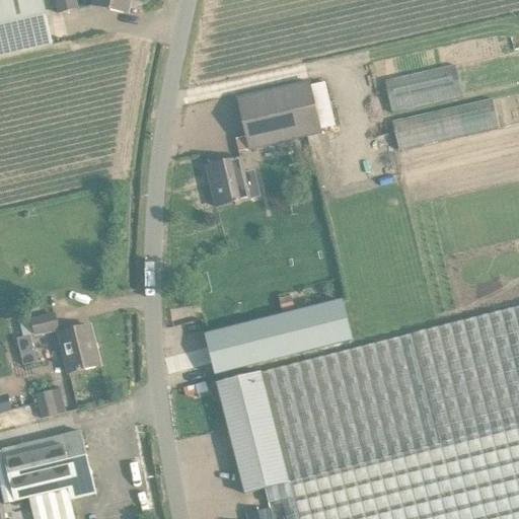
[(0,0),(0,56),(52,44),(41,0),(0,0)]
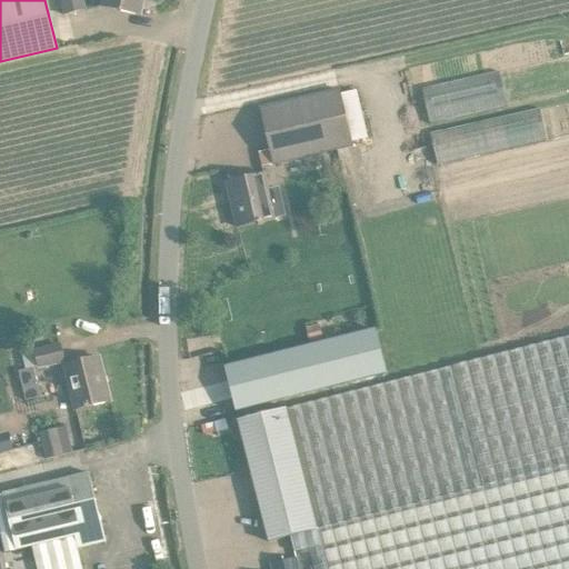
[(59,0),(62,15),(85,9),(81,0),(59,0)]
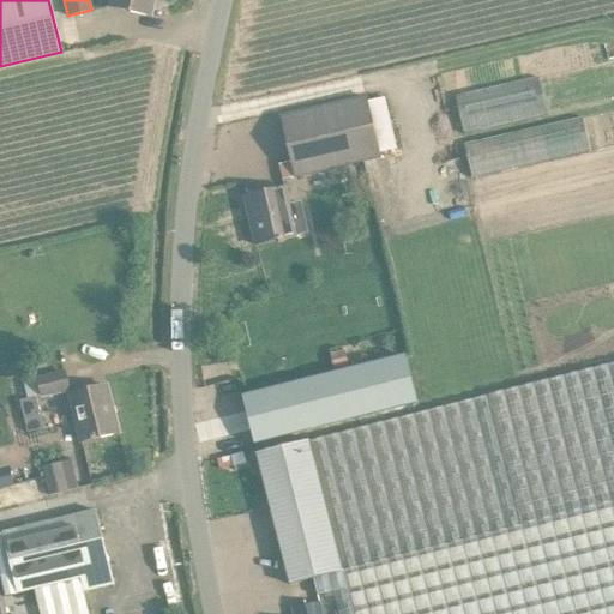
[(109,0),(108,7),(150,17),(154,0),(109,0)]
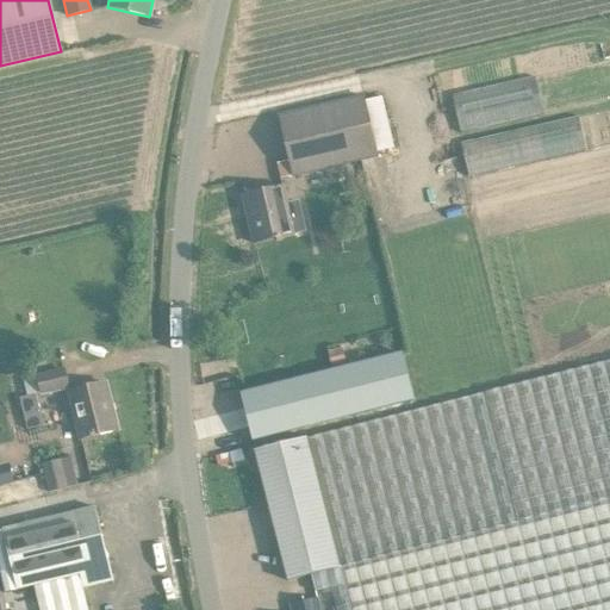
[(448,94),(456,132),(540,113),(531,75),(448,94)]
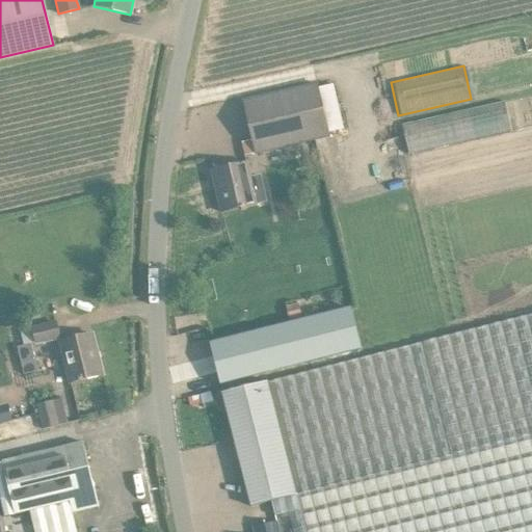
[(255,153),(327,136),(315,83),(242,101),(255,153)]
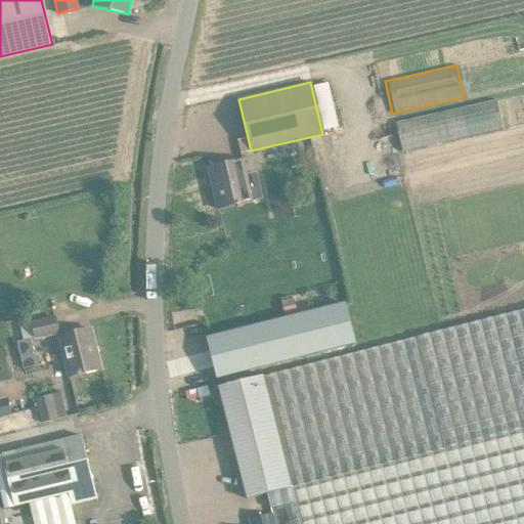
[(446,138),(523,123),(523,92),(440,110),(446,138)]
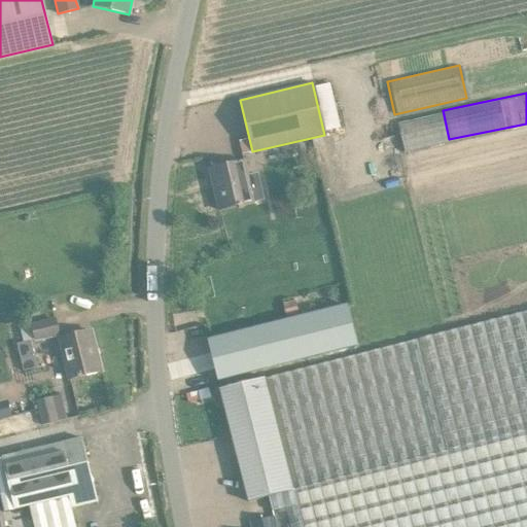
[(238,206),(238,208),(241,207),(241,205),(262,200),(256,171),(246,174),(244,161),(209,169),(219,210),(238,206)]
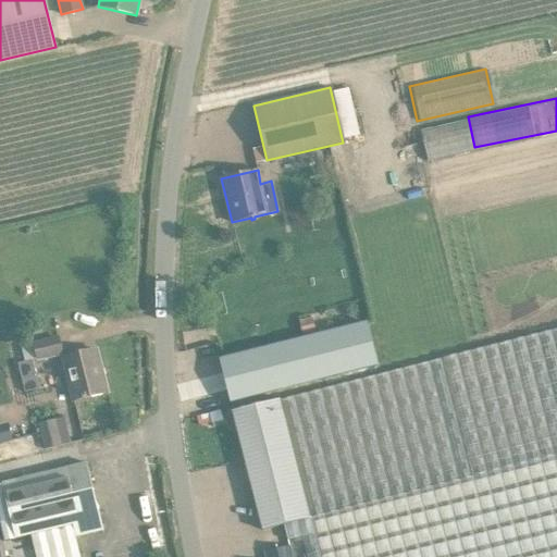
[(219,360),(230,401),(378,364),(367,322),(219,360)]
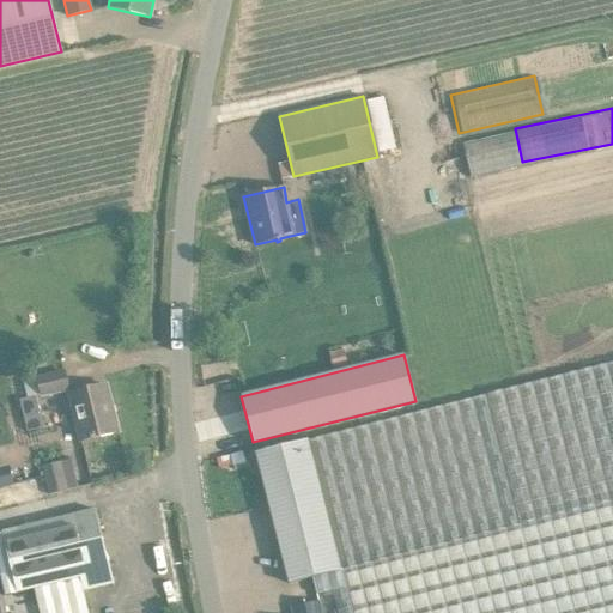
[(345,587),(331,590),(337,612),(612,612),(612,362),(307,439),(340,569),(345,587)]
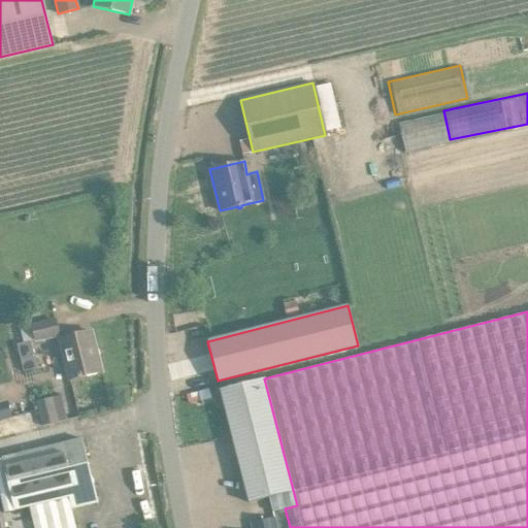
[(35,340),(58,334),(55,320),(32,326),(20,329),(23,341),(35,338),(35,340)]
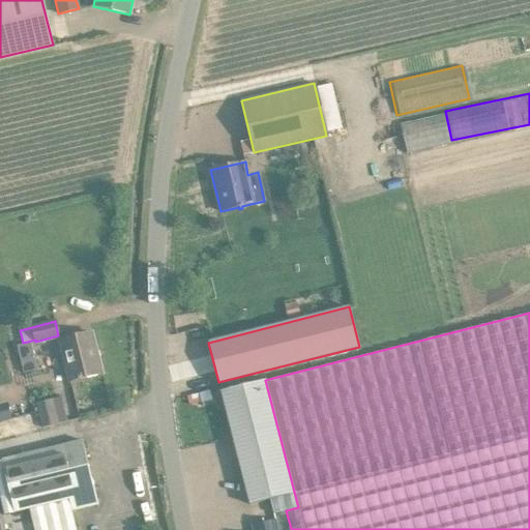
[(100,374),(91,332),(59,341),(69,381),(100,374)]
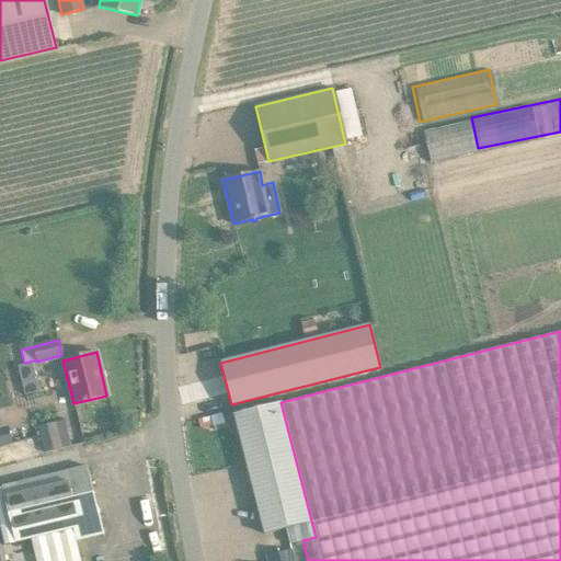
[(32,363),(18,366),(24,395),(38,391),(32,363)]
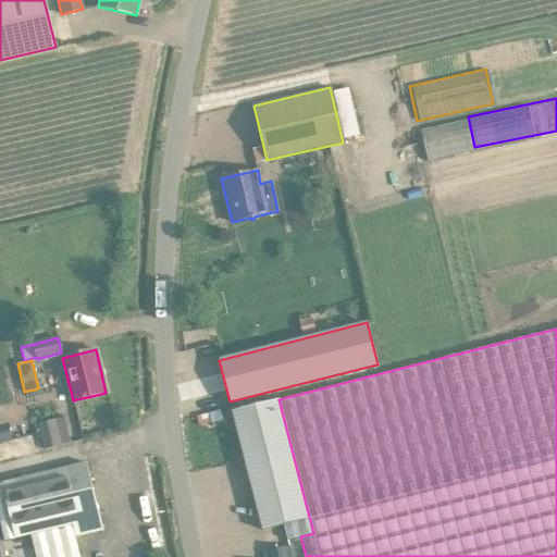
[(309,517),(279,399),(232,411),(262,530),(283,524),(287,541),(300,536),(313,533),(309,517)]
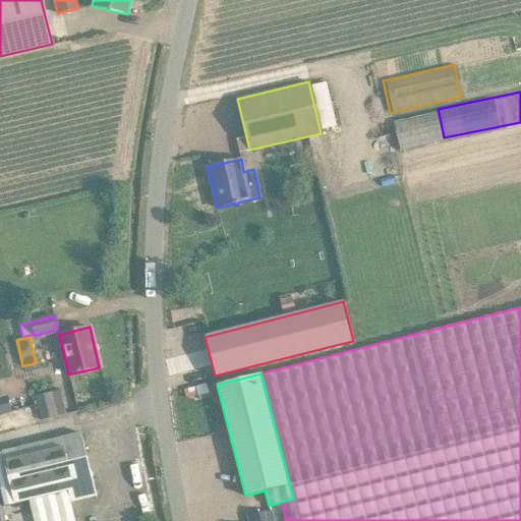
[(41,419),(57,416),(51,392),(35,396),(41,419)]
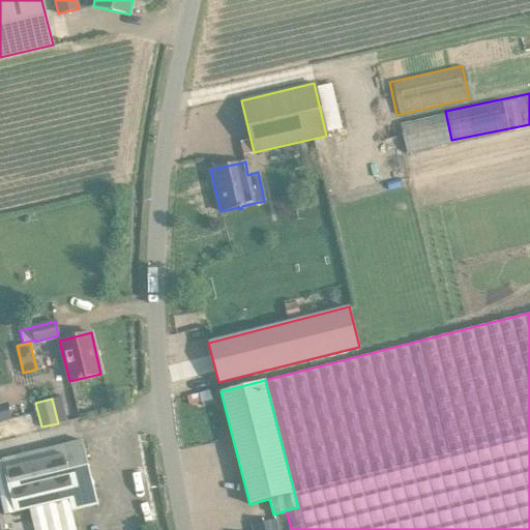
[(82,440),(18,455),(1,460),(1,461),(0,461),(0,499),(4,516),(29,509),(34,529),(75,529),(70,510),(97,504),(82,440)]
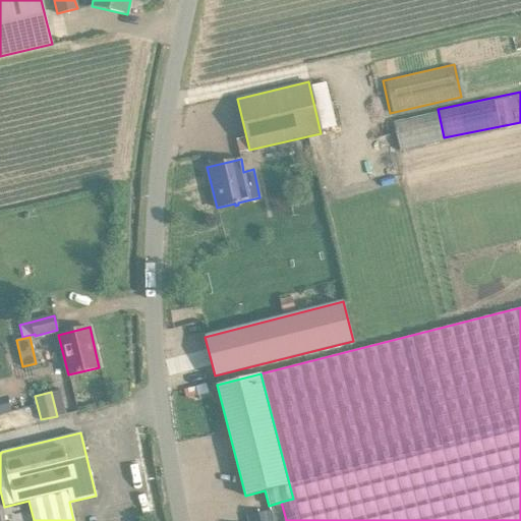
[(248,520),(272,520),(270,511),(248,516),(248,520)]
